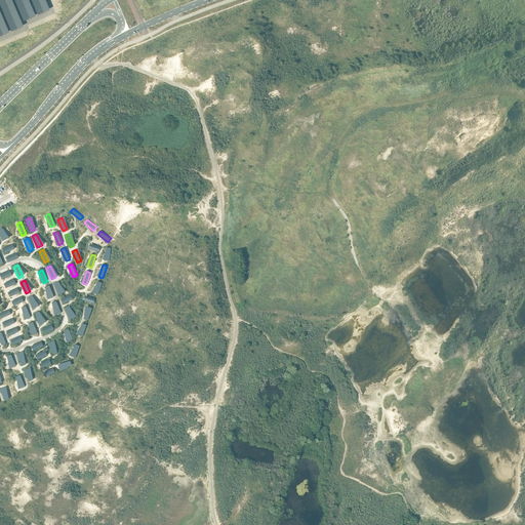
[(57,281),(53,283),(58,295),(63,293),(57,281)]
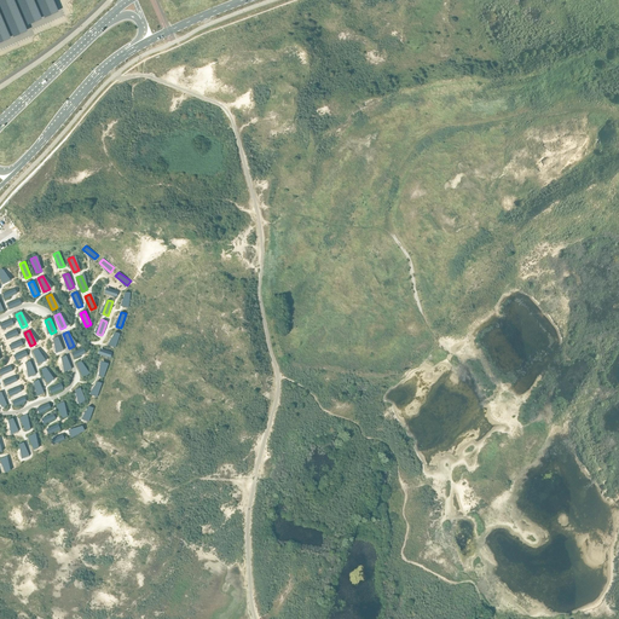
[(115,331),(110,346),(115,347),(120,334),(115,331)]
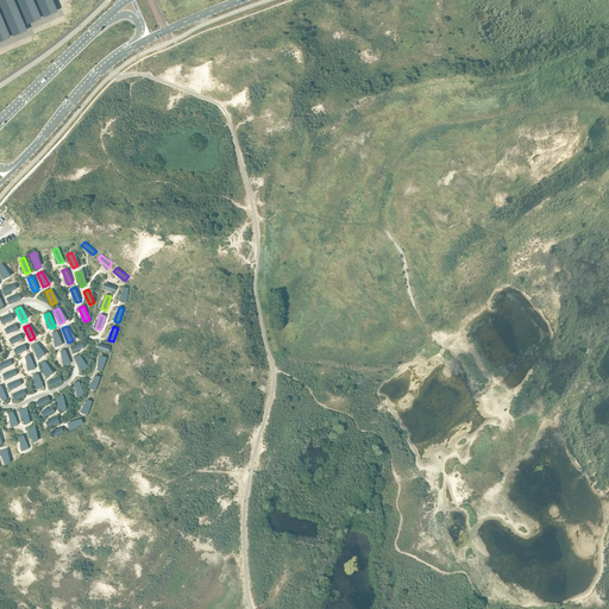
[(56,331),(51,333),(57,346),(63,344),(56,331)]
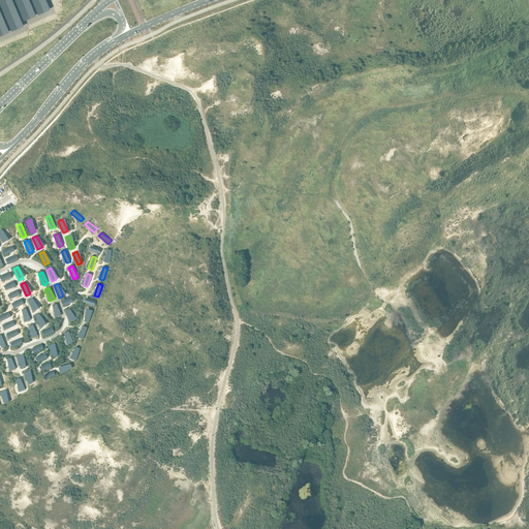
[(32,298),(28,300),(33,311),(37,309),(32,298)]
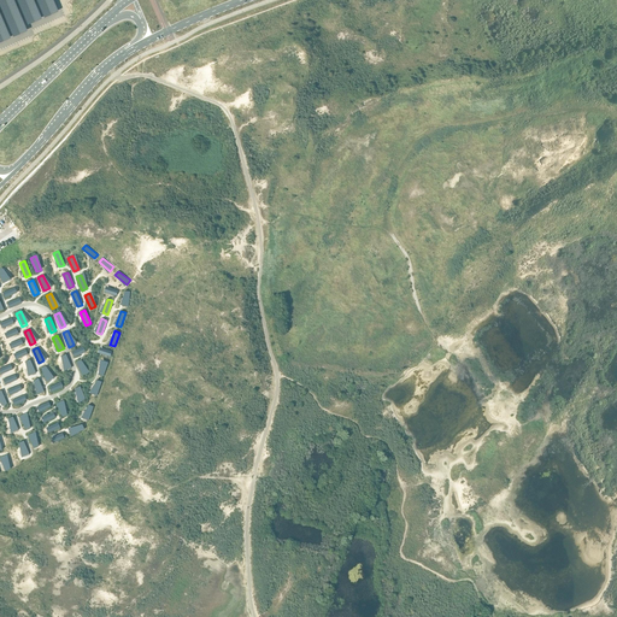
[(65,354),(60,357),(66,370),(71,368),(65,354)]
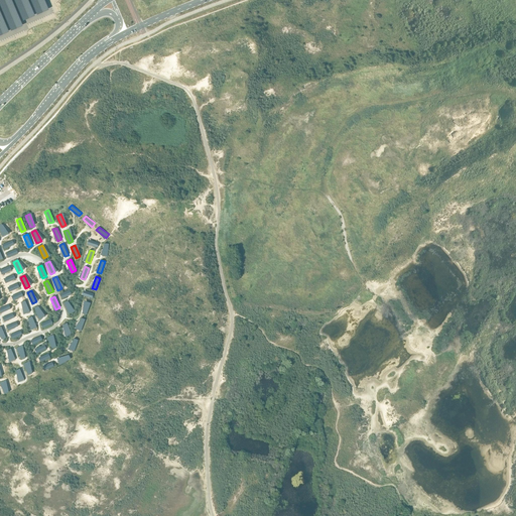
[(24,300),(20,302),(25,313),(30,311),(24,300)]
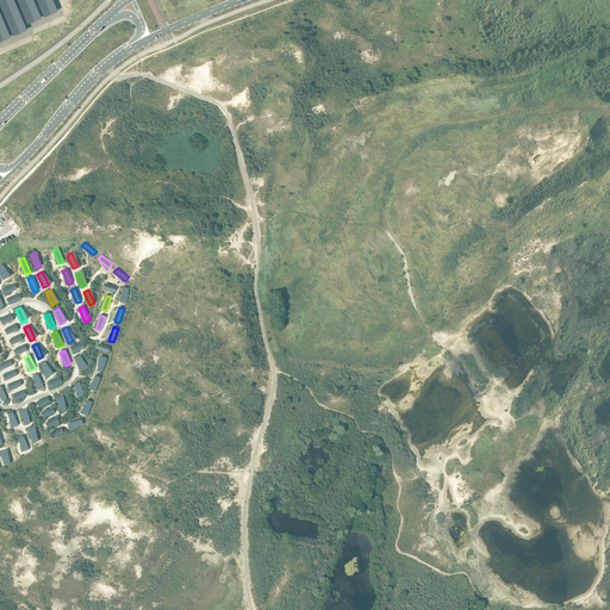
[(80,356),(75,359),(81,372),(86,369),(80,356)]
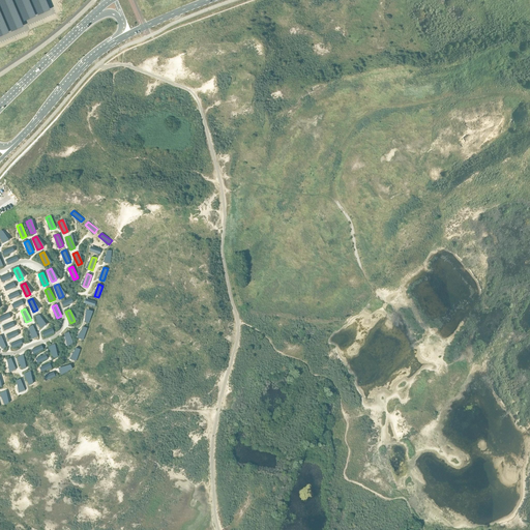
[(88,310),(84,322),(89,323),(93,312),(88,310)]
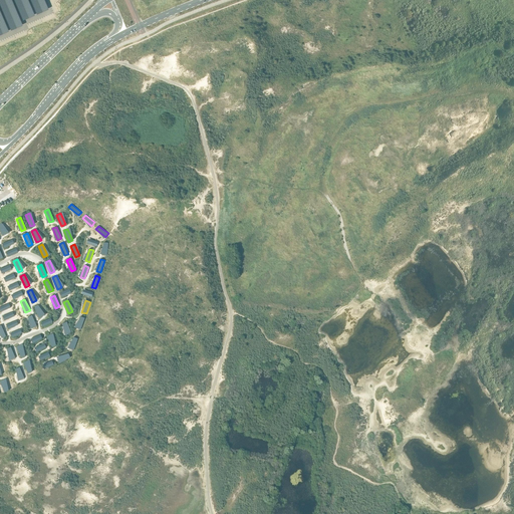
[(37,305),(33,307),(38,318),(42,316),(37,305)]
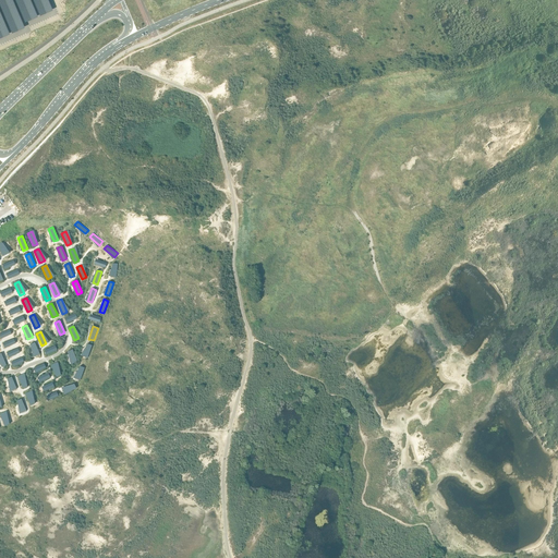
[(34,342),(29,343),(35,356),(39,354),(34,342)]
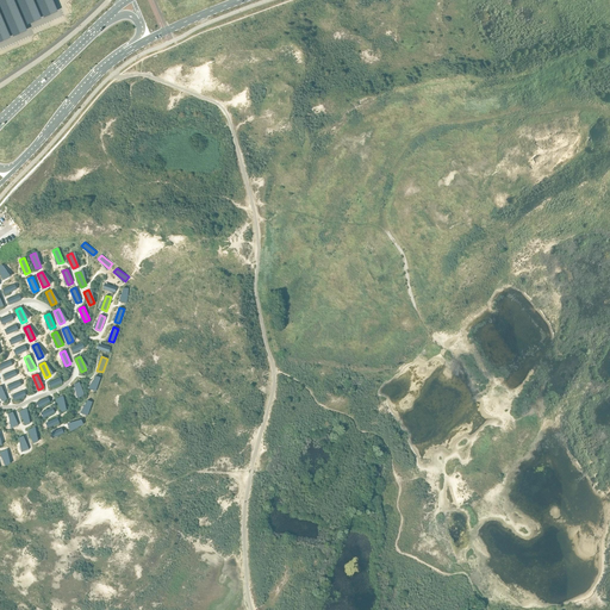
[(95,375),(91,390),(95,391),(100,378),(95,375)]
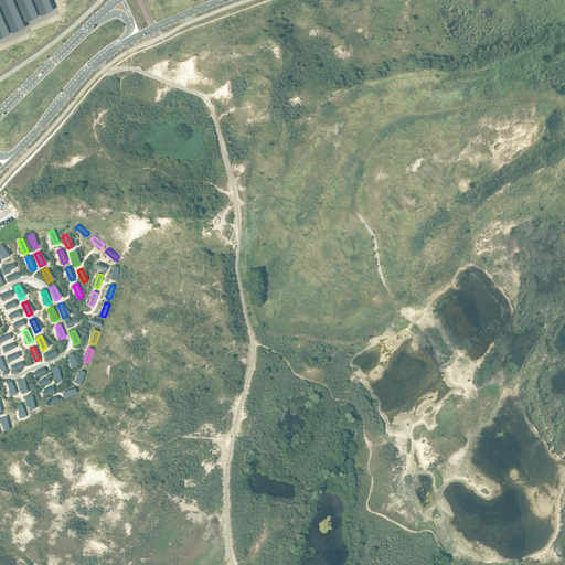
[(55,350),(44,354),(46,360),(57,354),(55,350)]
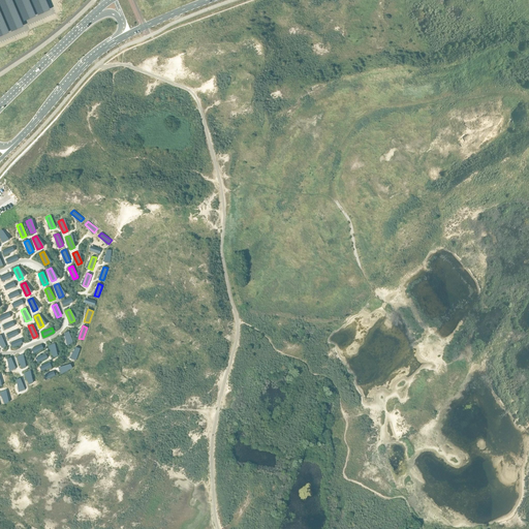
[(68,331),(64,333),(69,344),(73,342),(68,331)]
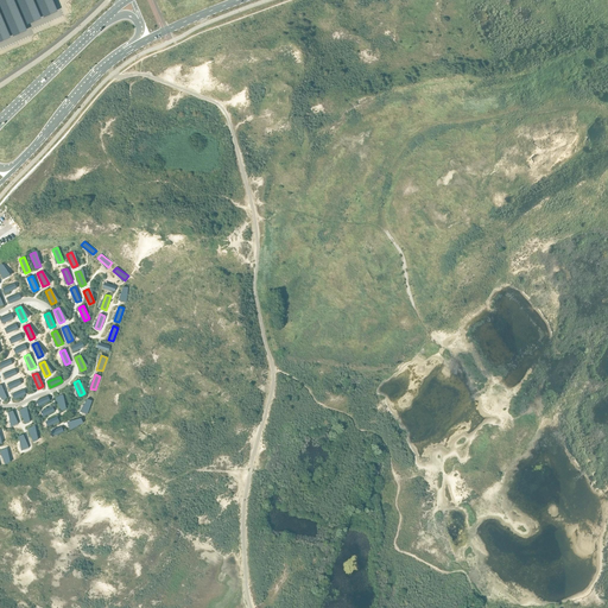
[(59,396),(55,398),(61,411),(67,409),(59,396)]
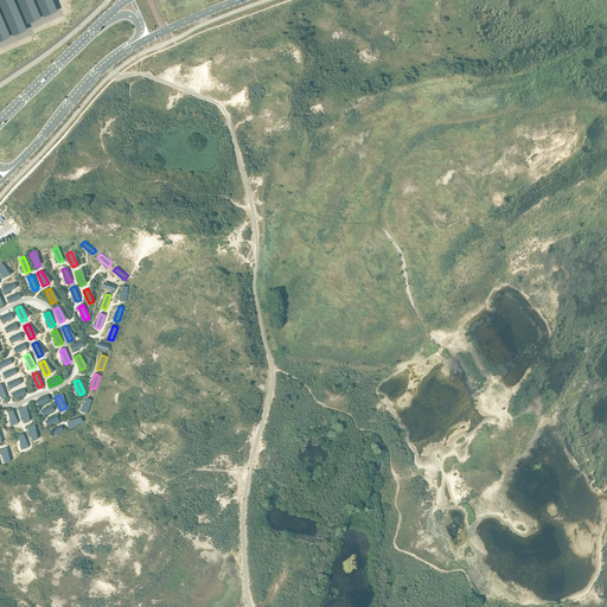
[(87,398),(82,411),(87,414),(91,400),(87,398)]
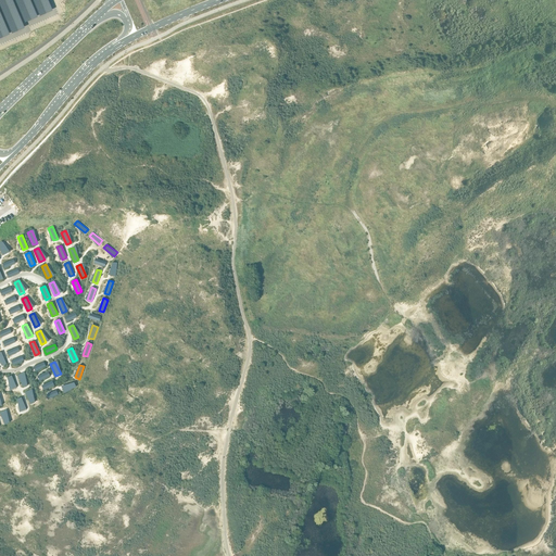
[(22,373),(17,375),(23,387),(27,386),(22,373)]
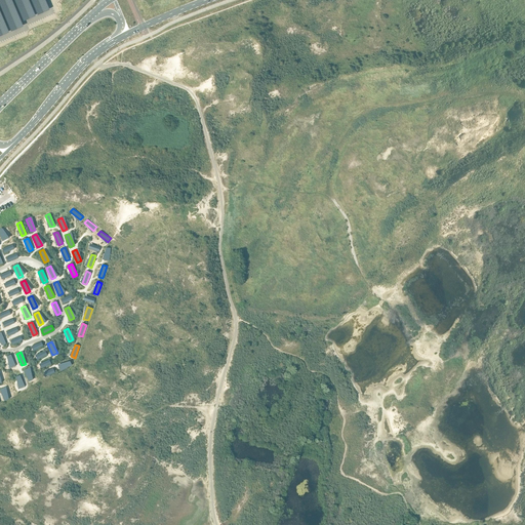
[(10,354),(6,356),(11,368),(15,366),(10,354)]
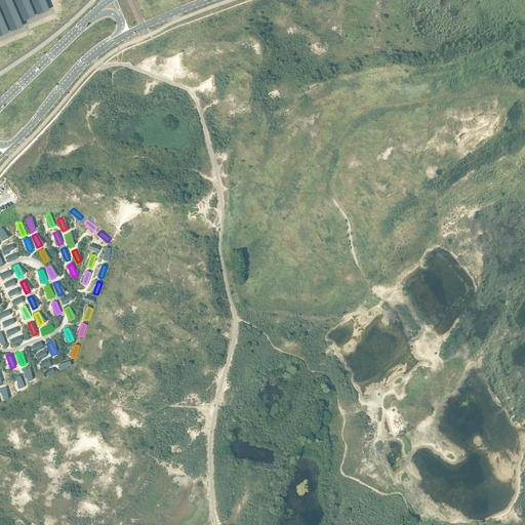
[(70,361),(58,367),(61,371),(72,365),(70,361)]
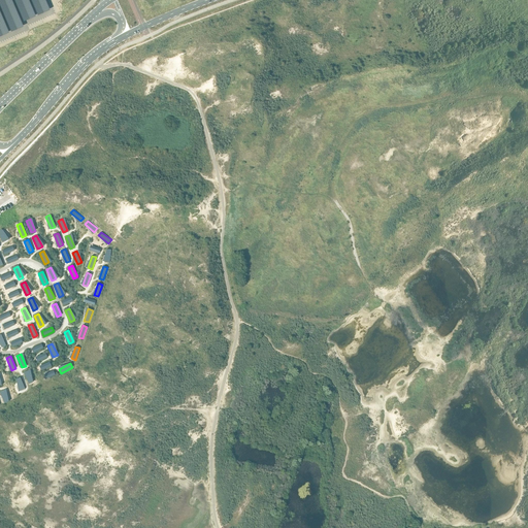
[(28,370),(24,372),(29,384),(33,382),(28,370)]
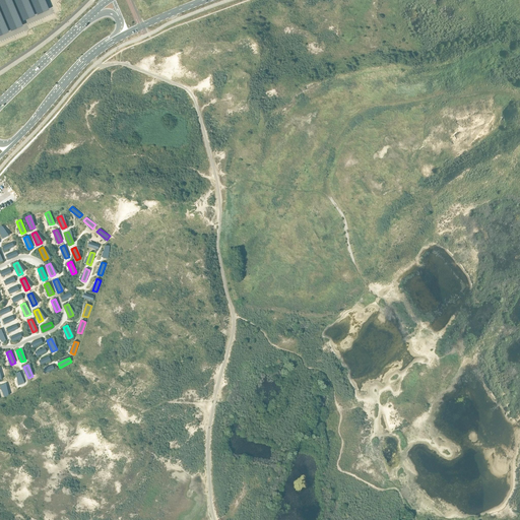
[(19,372),(15,374),(20,385),(24,383),(19,372)]
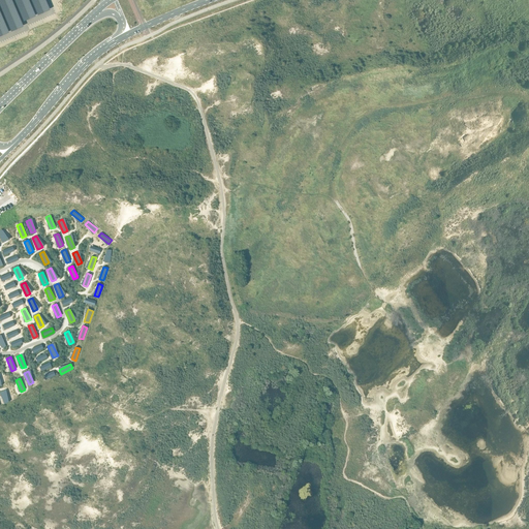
[(3,391),(0,392),(0,394),(4,404),(8,402),(3,391)]
